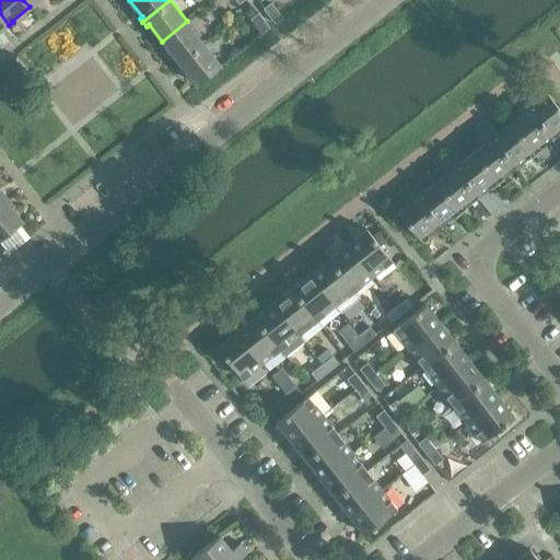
[(282,16),(270,2),(263,9),(275,23),(282,16)]
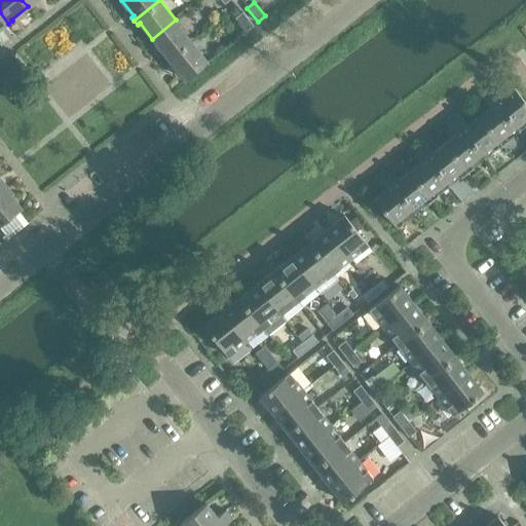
[(254,26),(242,11),(234,17),(246,32),(254,26)]
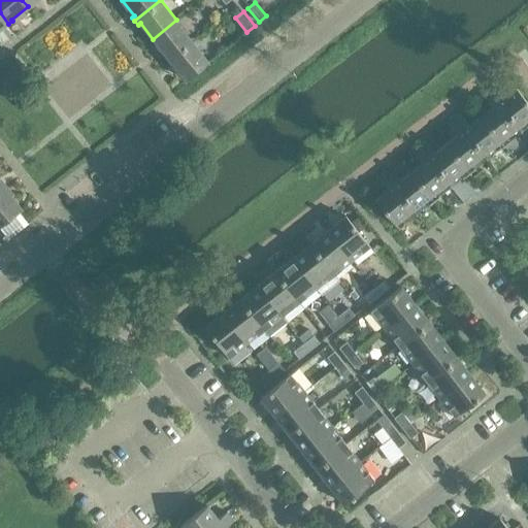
[(176,20),(153,39),(166,56),(163,58),(166,61),(193,40),(176,20)]
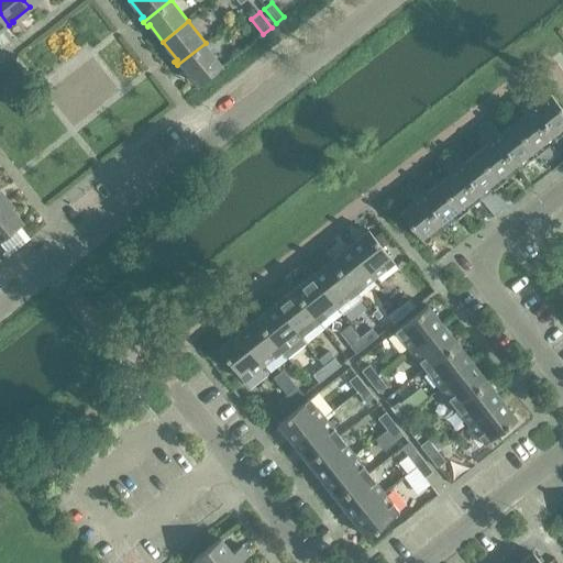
[(180,69),(184,67),(197,86),(222,65),(206,43),(177,65),(180,69)]
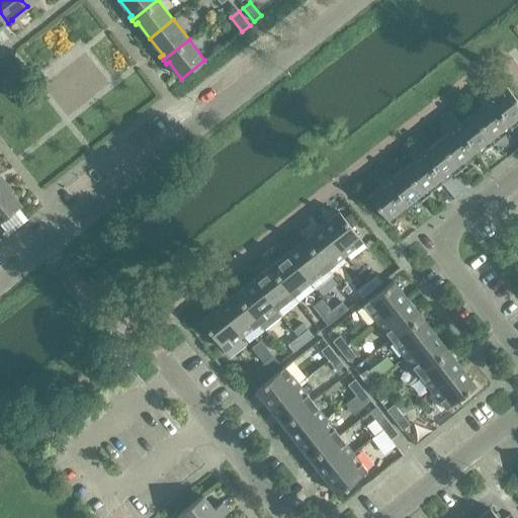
[(486,84),(480,89),(507,123),(517,114),(517,100),(506,86),(495,95),(486,84)]
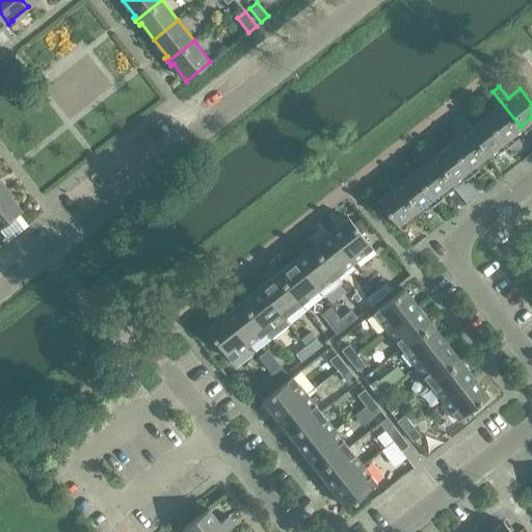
[(521,127),(493,91),(486,97),(495,108),(484,116),(503,141),(521,127)]
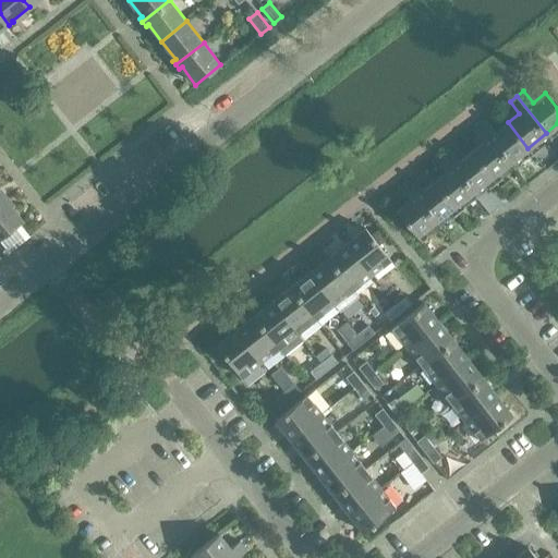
[(528,148),(508,122),(496,132),(486,119),(480,124),(509,162),(528,148)]
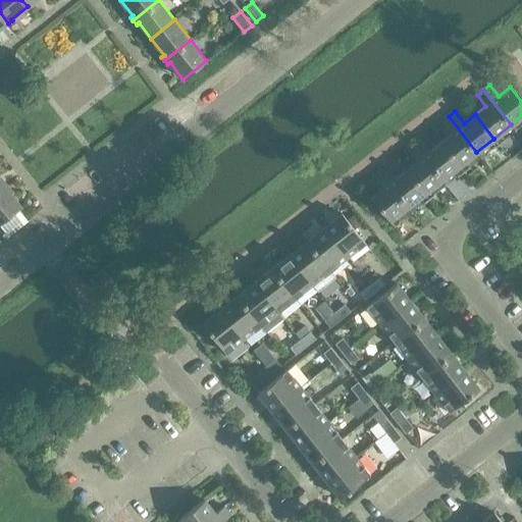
[(476,152),(449,116),(441,121),(451,134),(440,142),(459,165),(476,152)]
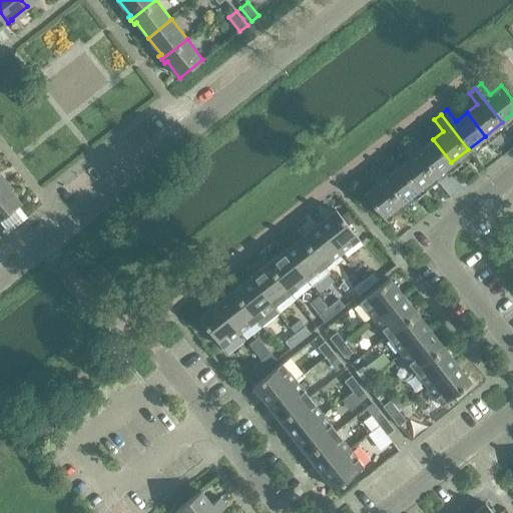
[(451,162),(433,139),(422,148),(413,136),(407,141),(434,176),(451,162)]
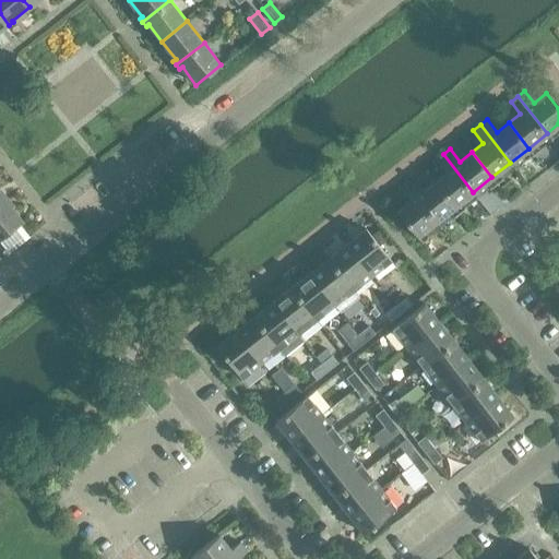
[(473,192),(443,154),(436,159),(445,173),(435,181),(454,206),(473,192)]
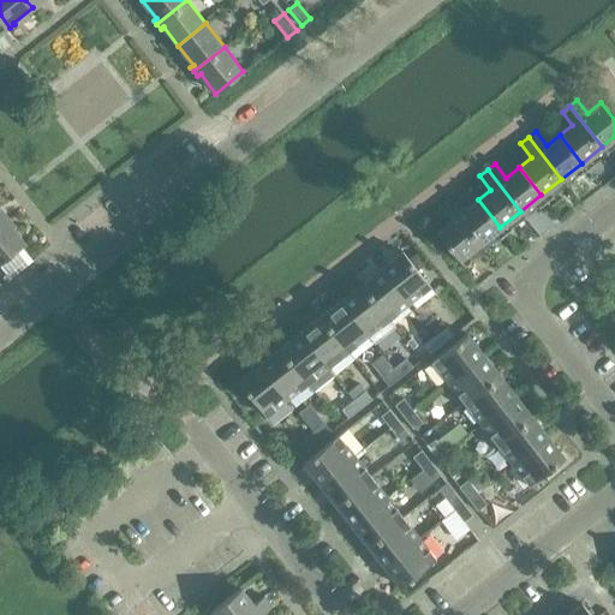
[(479,244),(500,227),(478,199),(465,209),(454,196),(447,202),(479,244)]
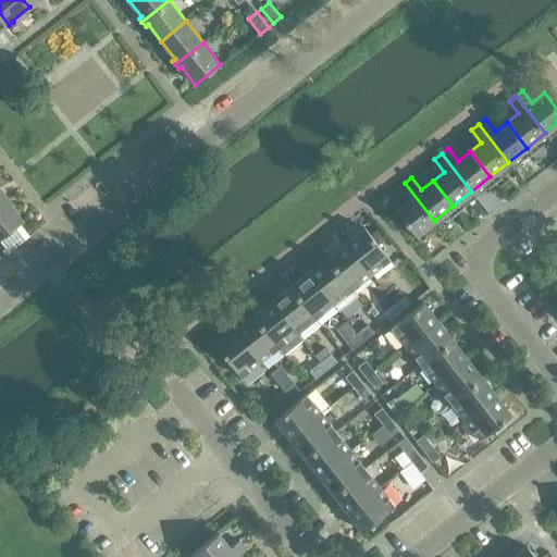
[(434,221),(405,183),(398,188),(408,200),(395,210),(416,235),(434,221)]
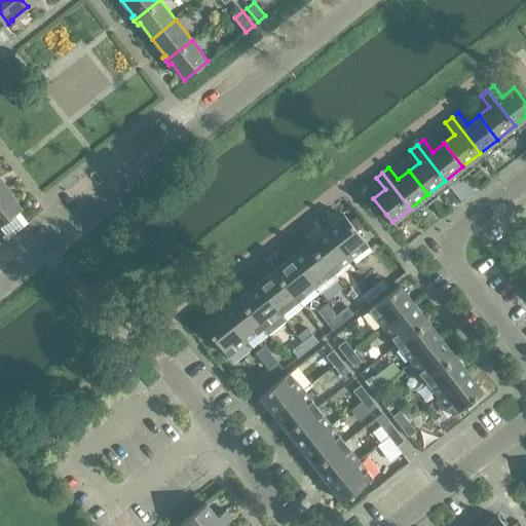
[(6,186),(5,187),(0,190),(0,224),(22,208),(8,191),(9,190),(6,186)]
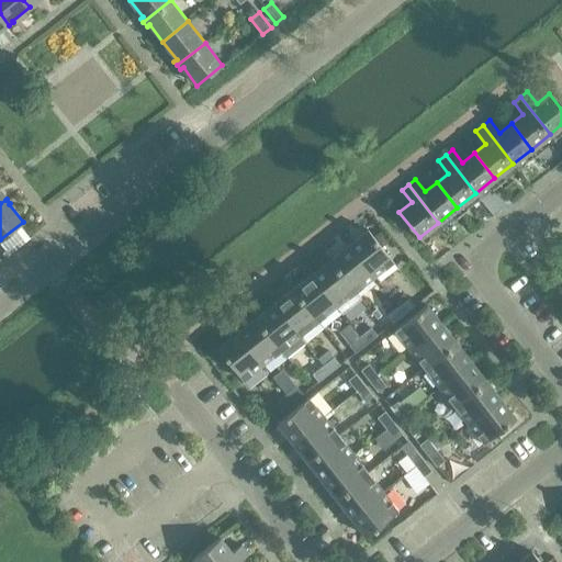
[(378,228),(371,234),(380,245),(386,239),(378,228)]
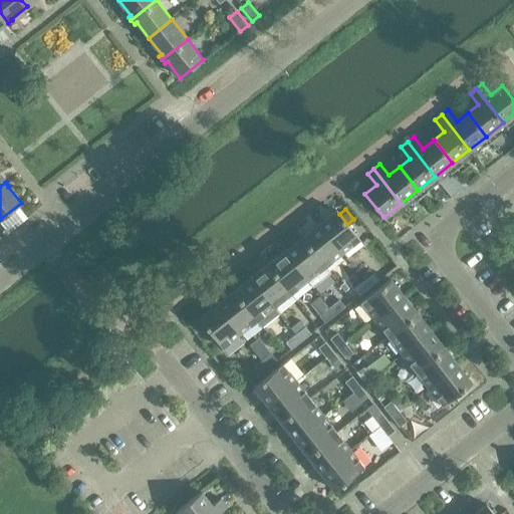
[(318,224),(342,254),(360,240),(347,224),(339,214),(336,210),(318,224)]
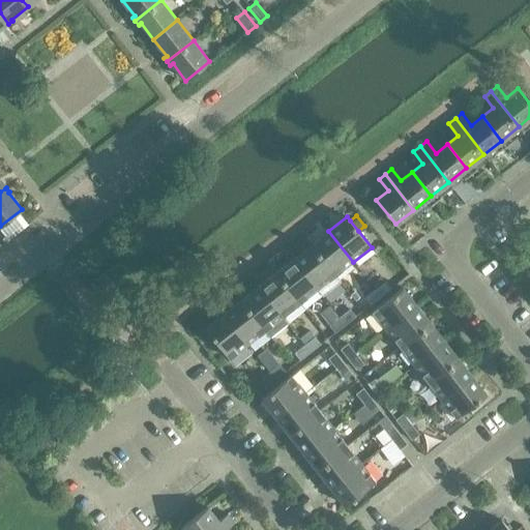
[(311,244),(335,275),(353,262),(328,231),(311,244)]
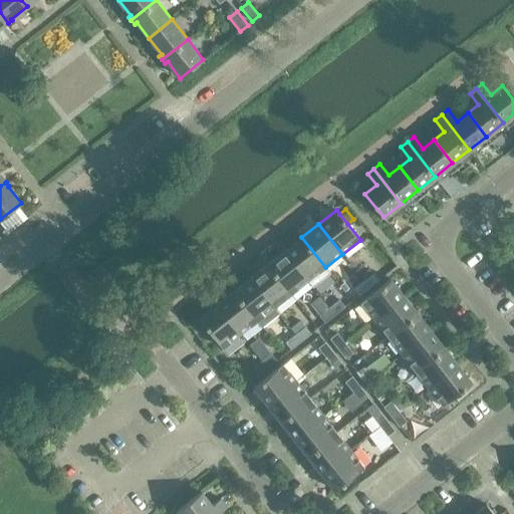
[(308,281),(325,267),(301,237),(284,250),(308,281)]
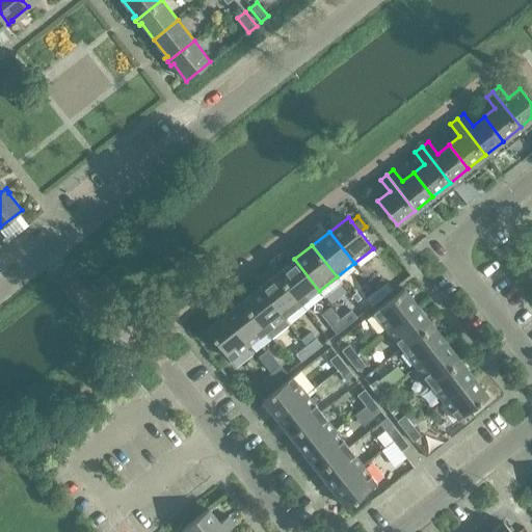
[(301,304),(319,291),(294,259),(276,273),(301,304)]
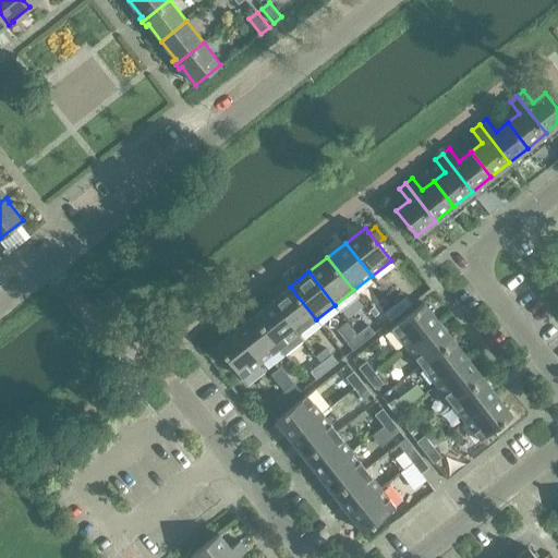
[(298,334),(316,319),(290,287),(271,301),(298,334)]
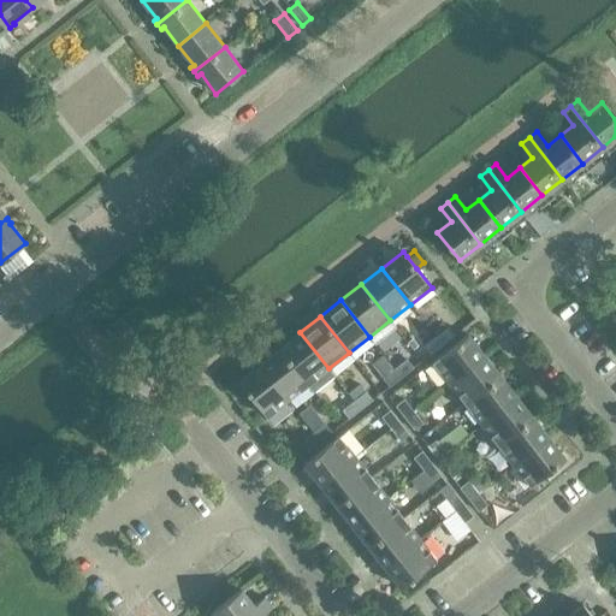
[(448,326),(434,336),(442,344),(455,335),(448,326)]
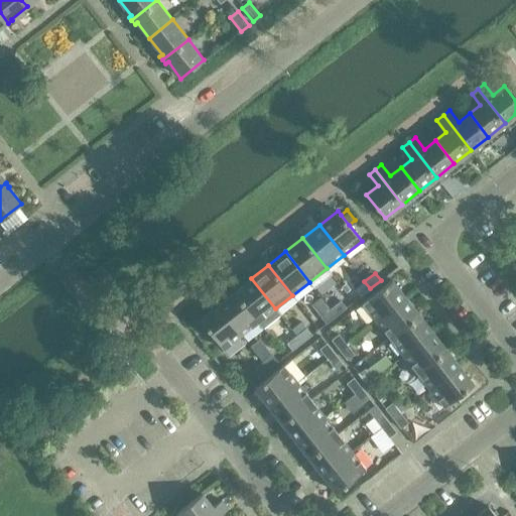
[(258,323),(275,308),(251,278),(234,291),(258,323)]
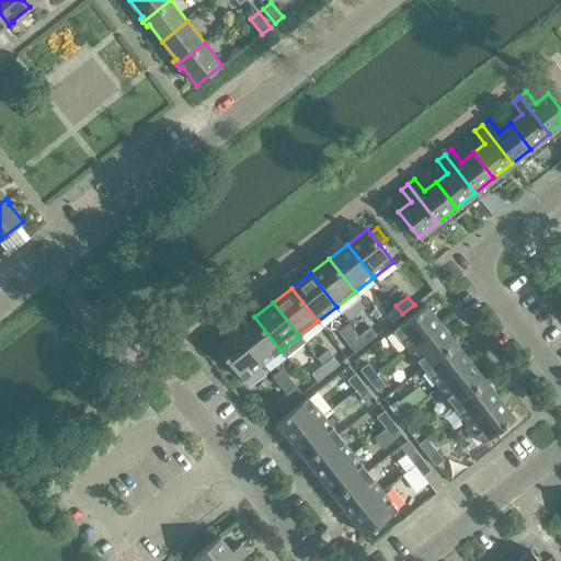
[(441,323),(425,304),(392,330),(408,350),(441,323)]
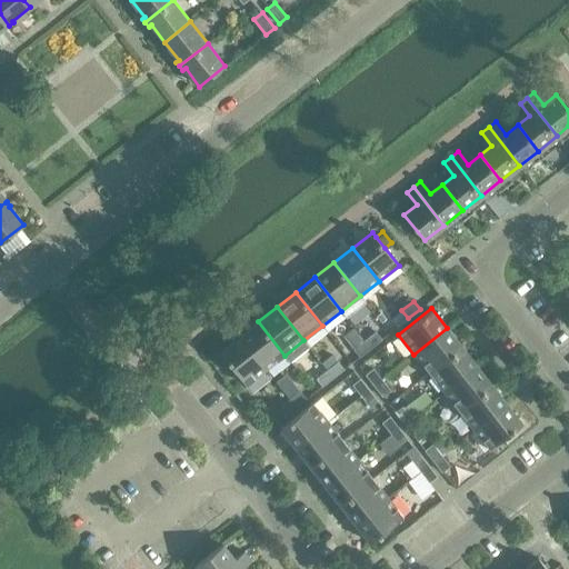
[(390,319),(397,328),(408,318),(401,310),(390,319)]
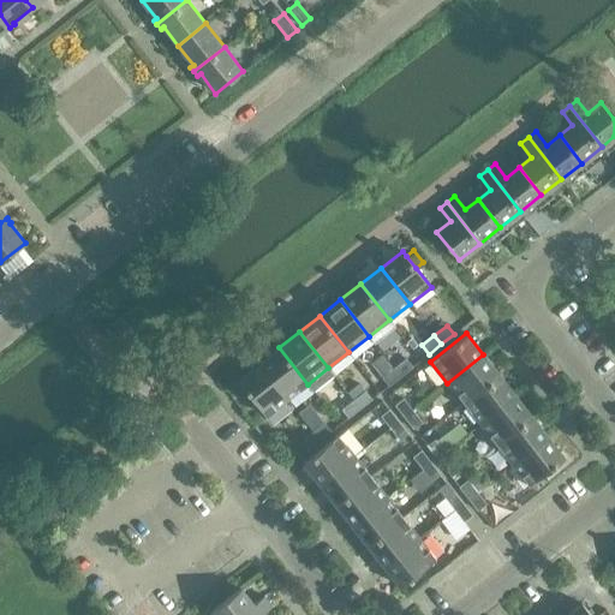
[(287,400),(308,384),(279,347),(258,364),(287,400)]
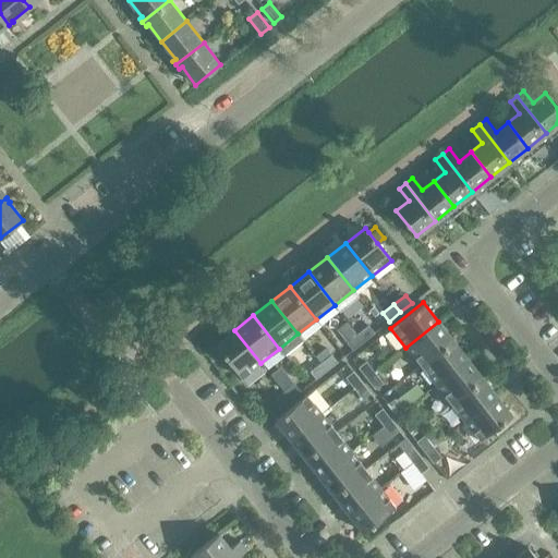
[(346,322),(336,329),(346,342),(356,334),(346,322)]
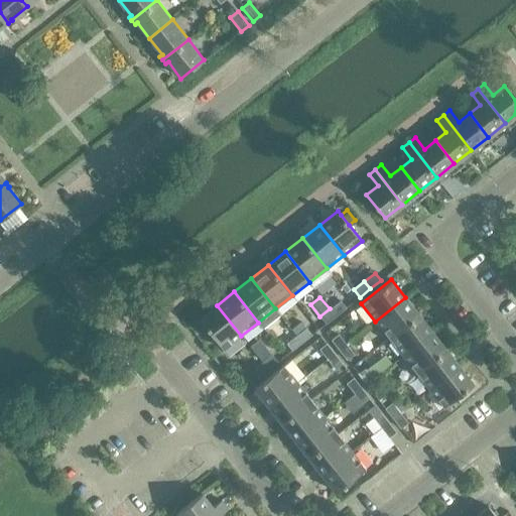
[(418,314),(405,297),(375,321),(388,339),(418,314)]
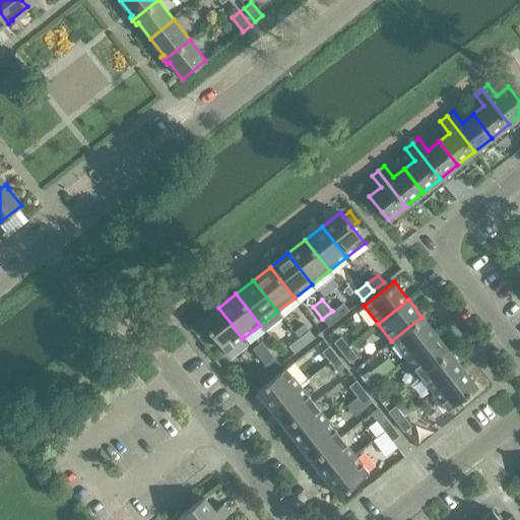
[(333,311),(338,318),(349,310),(343,303),(333,311)]
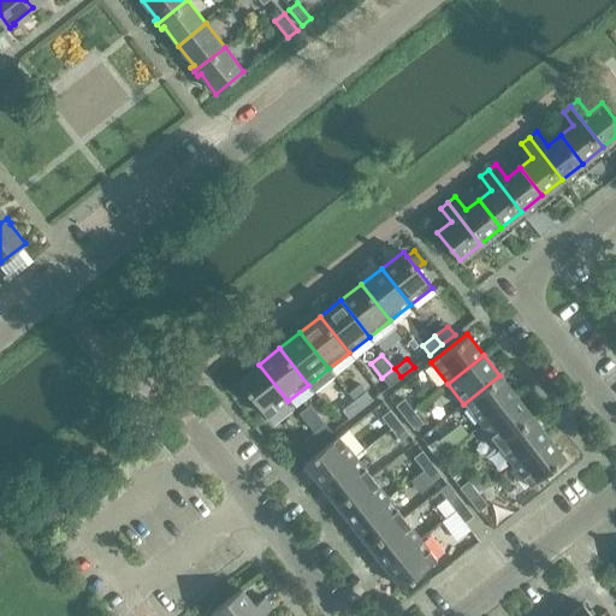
[(266,418),(288,401),(259,365),(237,381),(266,418)]
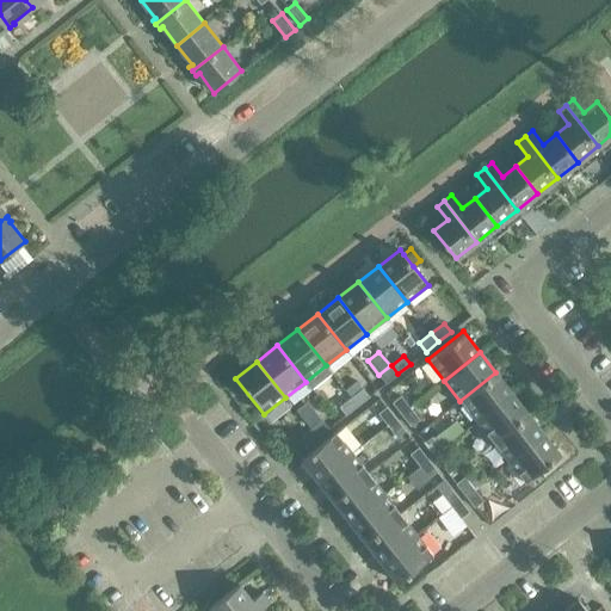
[(397,374),(392,365),(390,365),(378,375),(386,383),(397,374)]
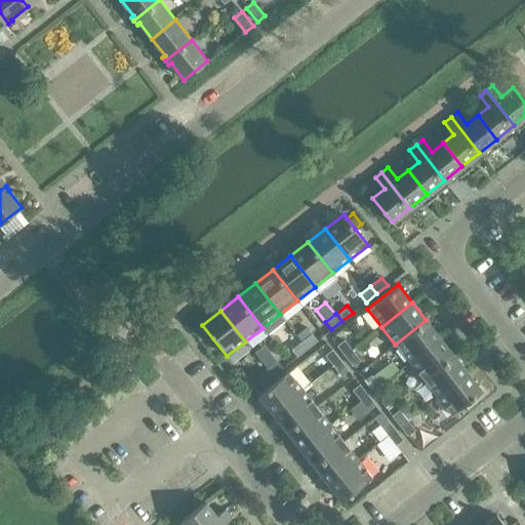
[(440,337),(426,320),(395,345),(408,362),(440,337)]
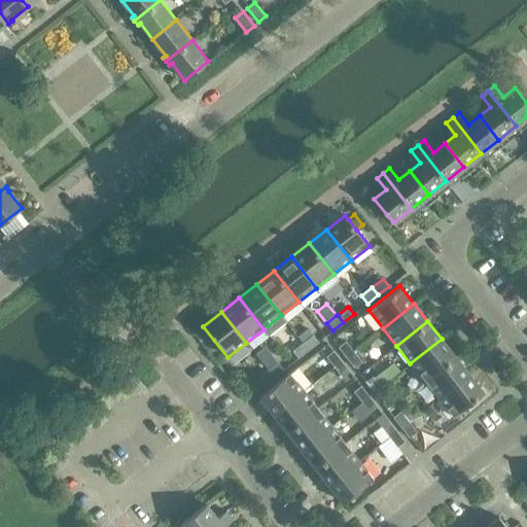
[(309,350),(319,342),(313,334),(303,342),(309,350)]
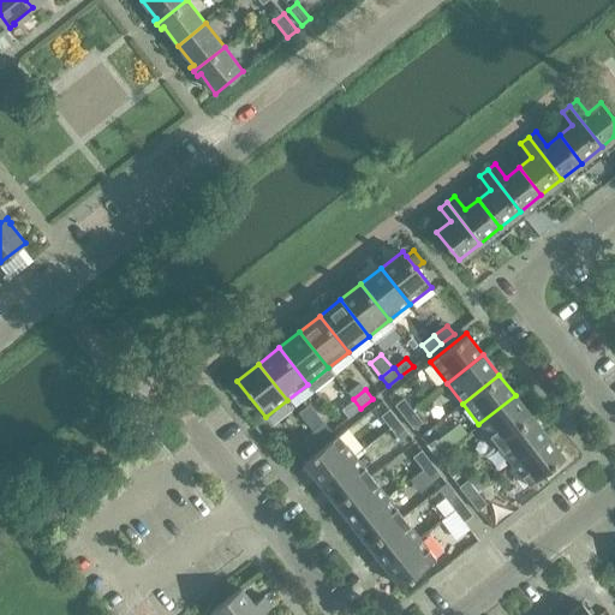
[(531,416),(515,395),(478,424),(495,445),(531,416)]
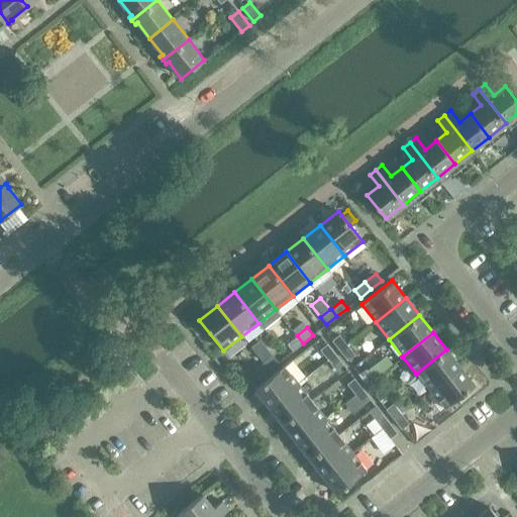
[(331,340),(339,350),(346,344),(338,334),(331,340)]
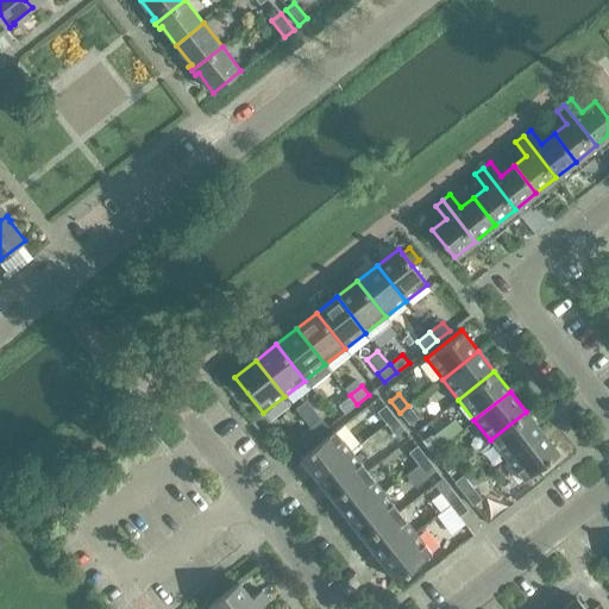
[(338,405),(344,414),(357,405),(350,395),(338,405)]
